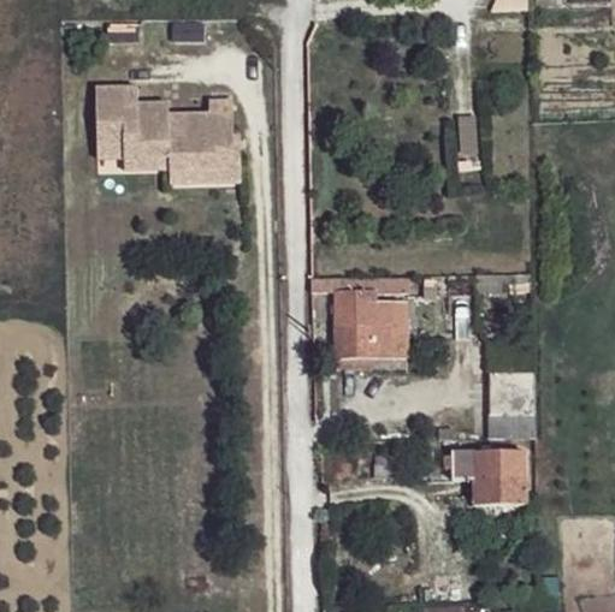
[(170,186),(240,184),(238,135),(232,136),(231,112),(189,113),(189,114),(169,116),(169,114),(167,114),(167,102),(136,102),(136,87),(95,88),(96,172),(169,171),(170,186)]
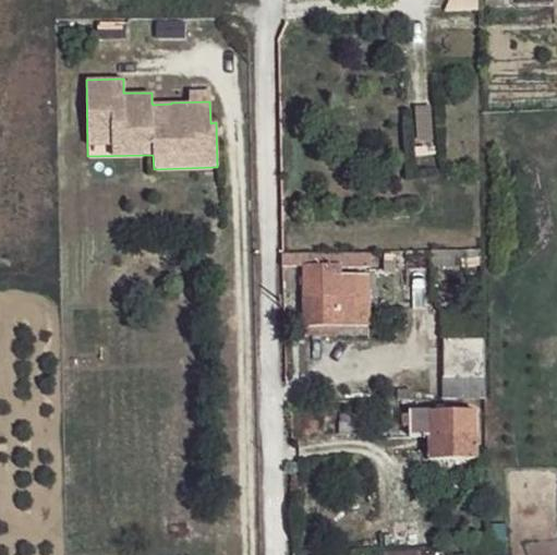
[(280,251),(281,265),(304,263),(304,324),(367,324),(366,272),(339,273),(339,265),(370,265),(370,251),(280,251)]
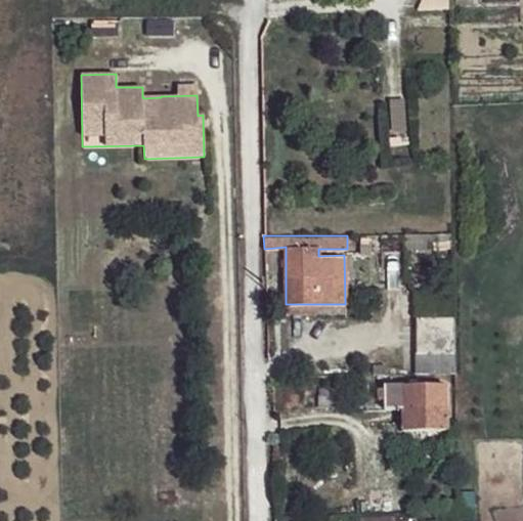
[(439,261),(439,273),(452,272),(452,260),(449,261),(439,261)]
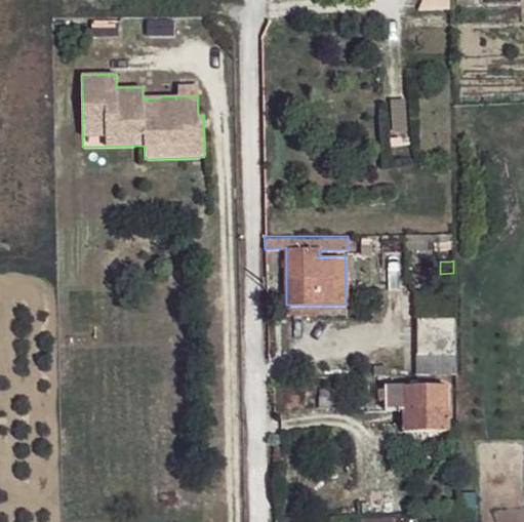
[(454,291),(413,292),(416,318),(454,317),(454,291)]
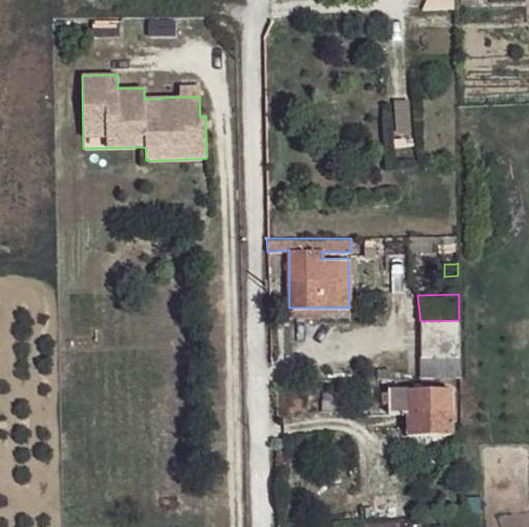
[(349,308),(289,308),(289,318),(349,317),(349,308)]
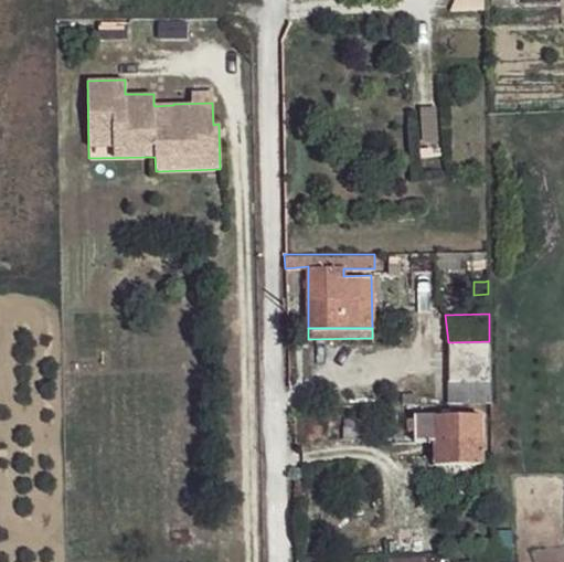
[(448,342),(448,379),(490,380),(489,341),(448,342)]
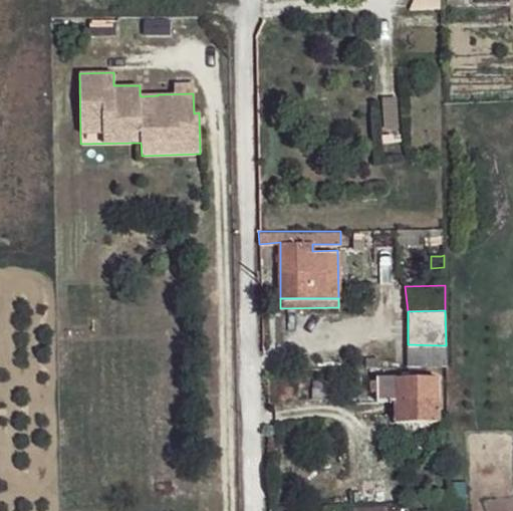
[(446,345),(408,344),(408,364),(447,364),(446,345)]
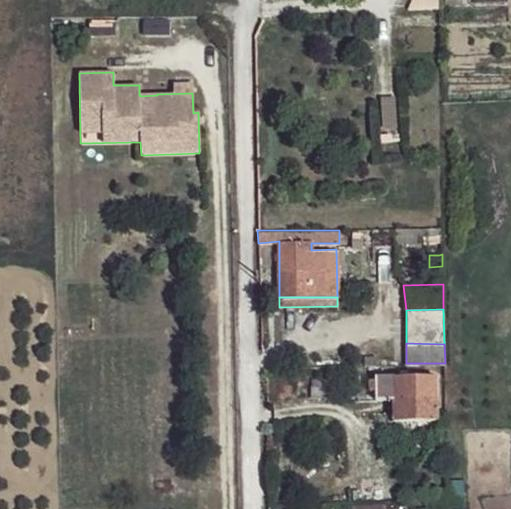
[(377,356),(363,356),(363,365),(377,365),(377,356)]
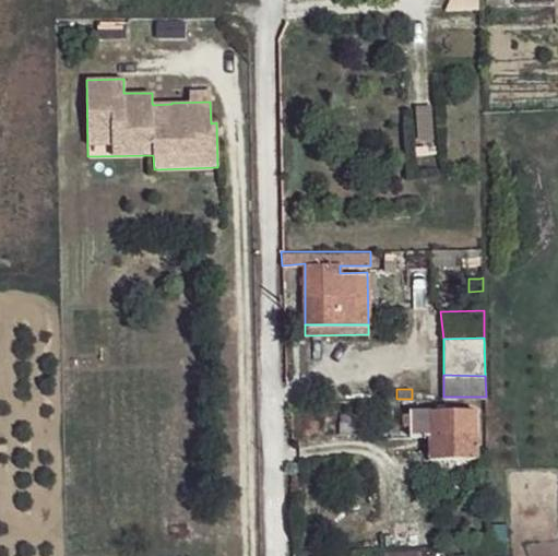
[(408,410),(410,413),(402,414),(402,425),(410,425),(410,435),(430,435),(430,458),(475,458),(475,409),(408,410)]
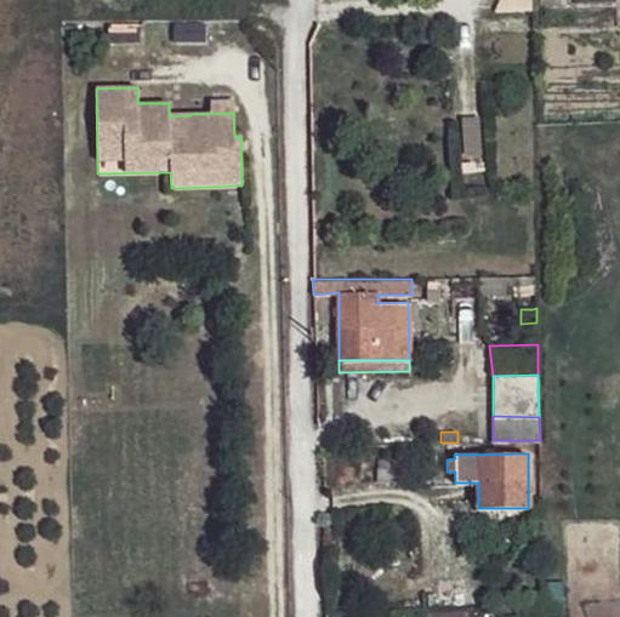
[(377,458),(377,481),(397,480),(396,458),(377,458)]
